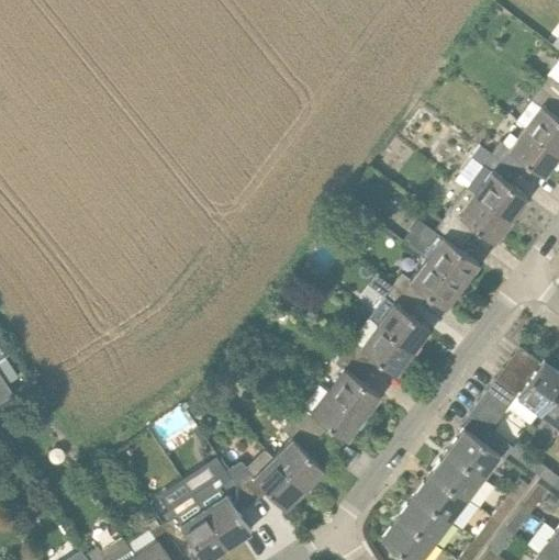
[(543,90),(558,102),(558,81),(552,77),(543,90)]
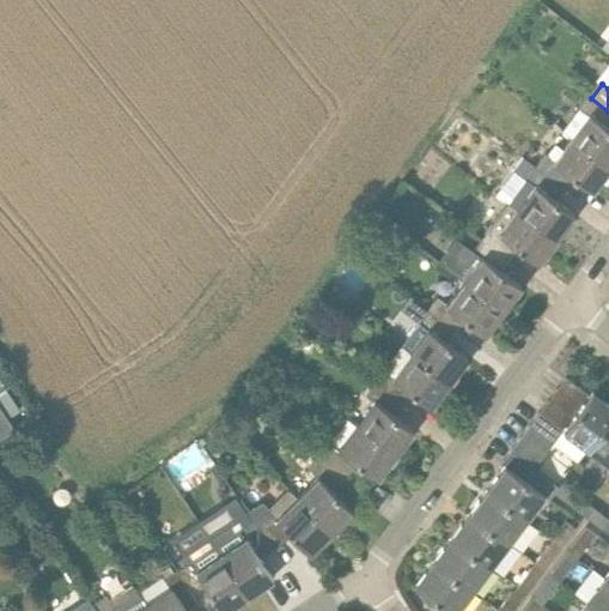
[(565,133),(573,139),(608,167),(608,112),(591,98),(565,133)]
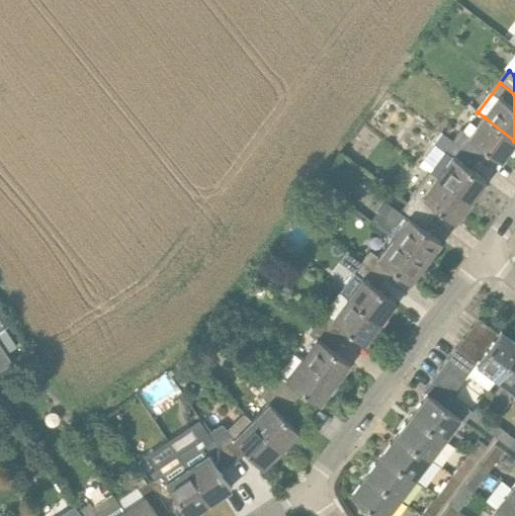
[(503,164),(514,148),(514,141),(485,117),(470,137),(463,132),(454,143),(479,161),(486,151),(503,164)]
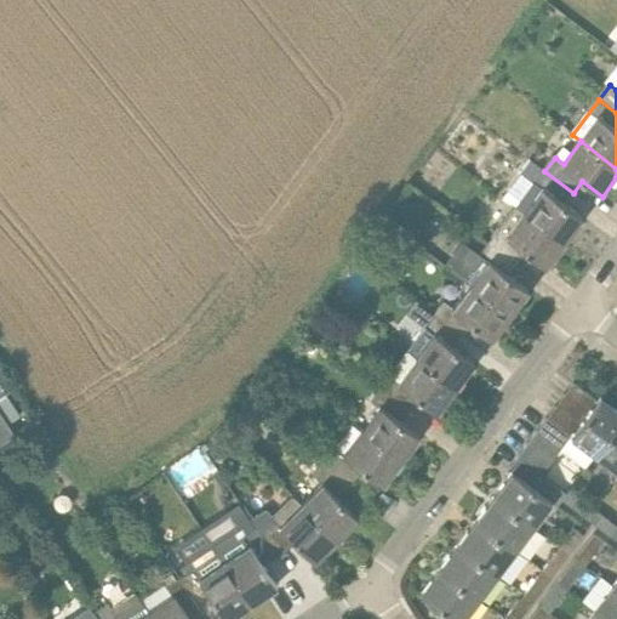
[(586,220),(565,204),(573,193),(544,171),(532,162),(504,198),(518,208),(566,244),(586,220)]
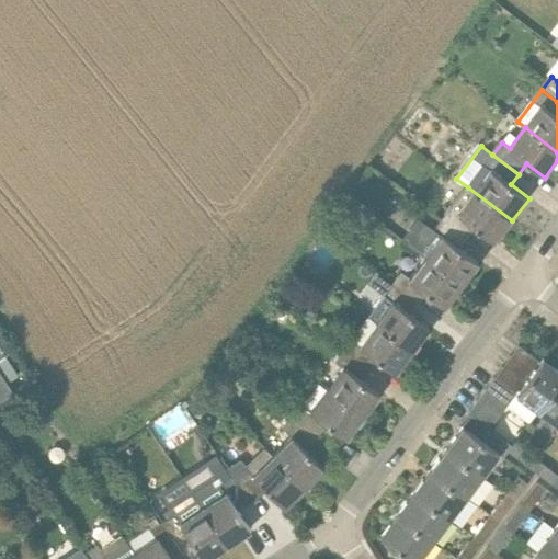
[(496,242),(512,220),(468,187),(443,220),(469,240),(478,229),(496,242)]
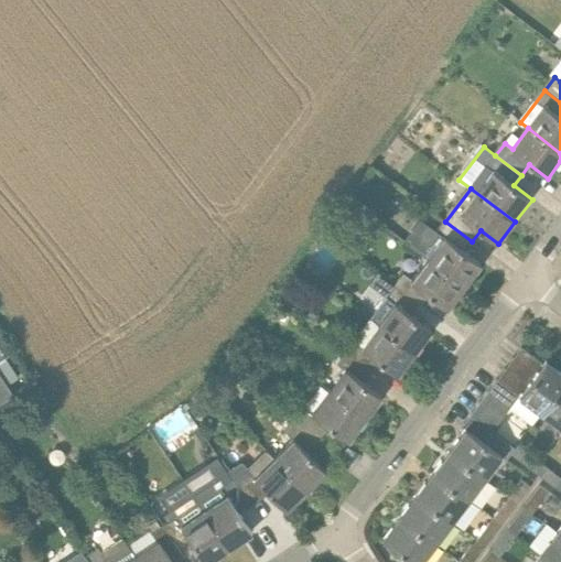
[(429,259),(466,287),(482,265),(464,251),(472,241),(445,222),(437,233),(444,238),(429,259)]
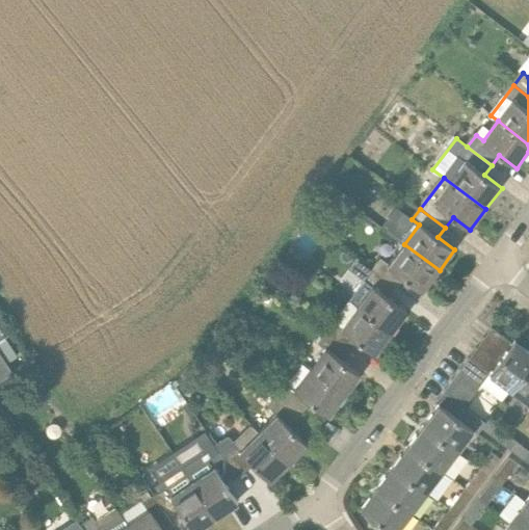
[(374,271),(398,290),(406,280),(423,292),(440,270),(404,244),(389,265),(382,260),(374,271)]
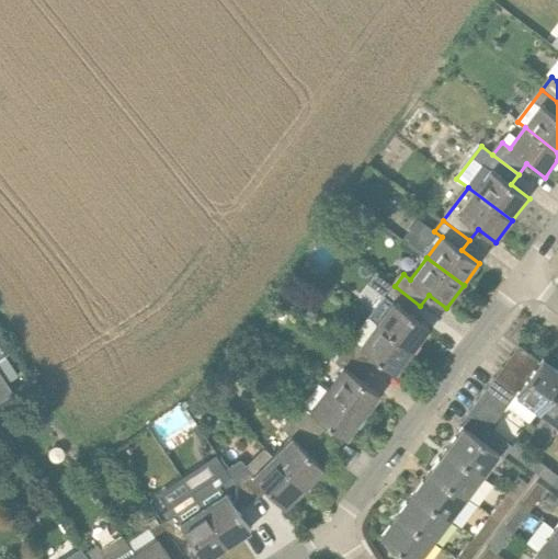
[(369,319),(414,352),(431,329),(412,316),(420,306),(395,286),(369,319)]
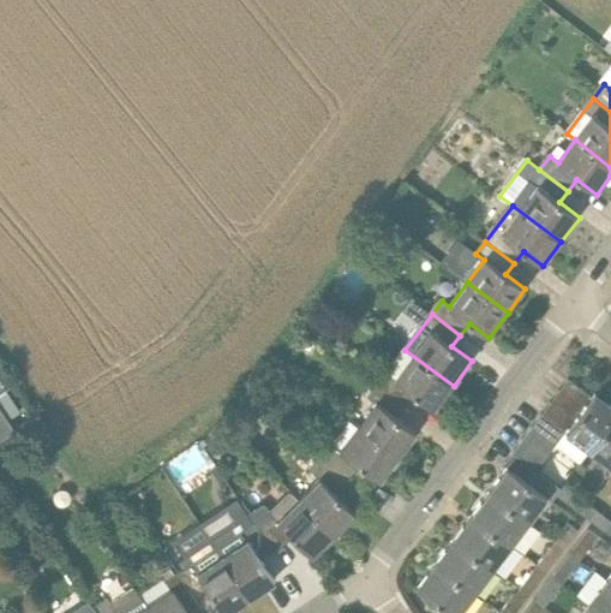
[(377,387),(407,406),(414,394),(436,410),(454,386),(405,350),(377,387)]
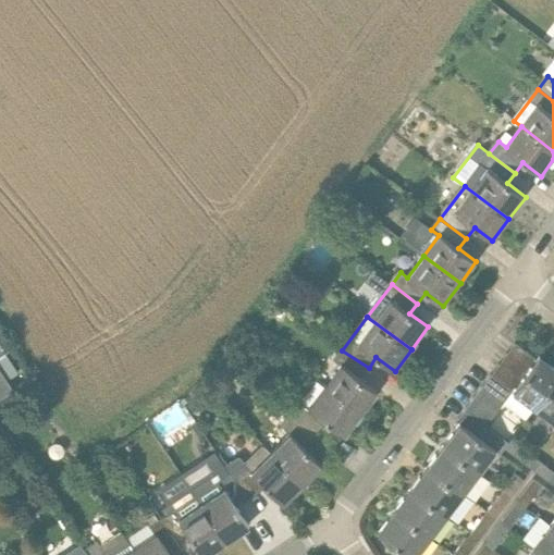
[(508,356),(530,372),(538,361),(516,345),(508,356)]
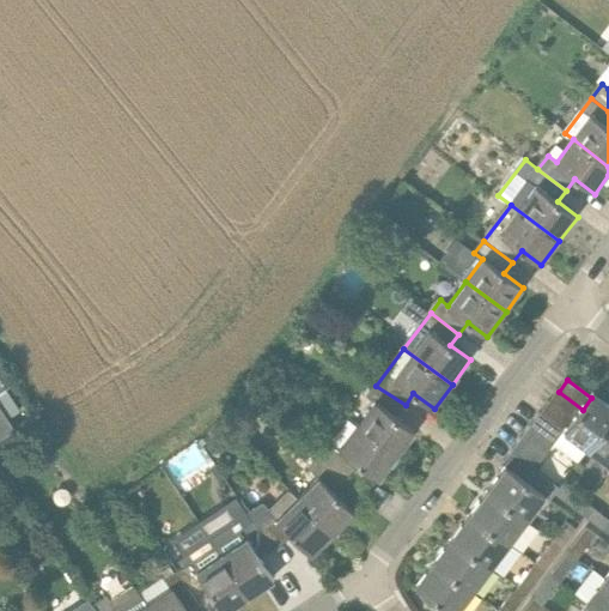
[(358,427),(397,458),(416,431),(397,417),(406,405),(376,386),(367,398),(375,404),(358,427)]
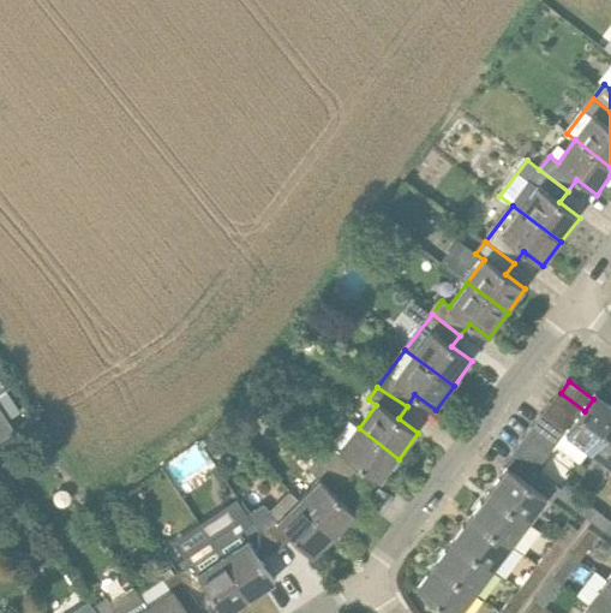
[(551,405),(575,423),(585,411),(561,393),(551,405)]
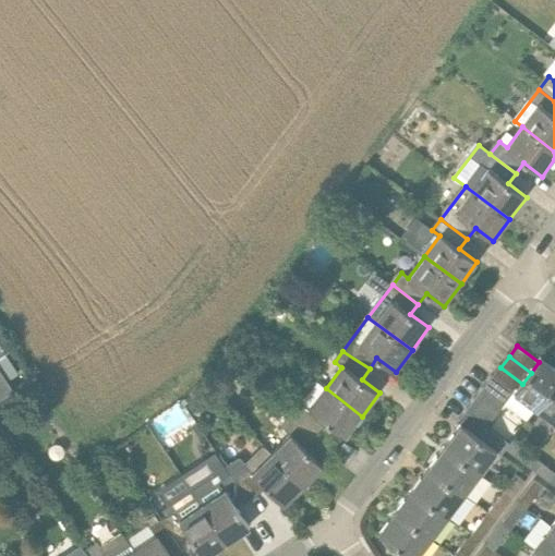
[(515,394),(537,410),(554,386),(554,369),(542,359),(539,362),(531,373),(522,384),(515,394)]
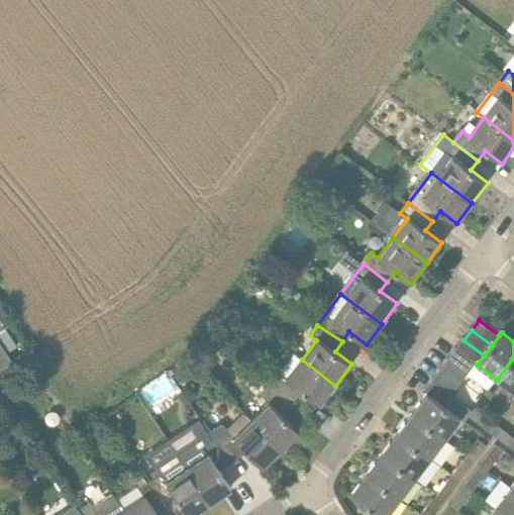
[(0,372),(16,362),(0,337),(0,372)]
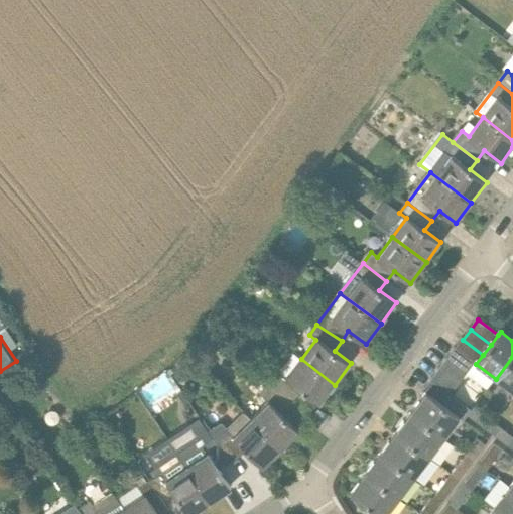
[(456,350),(475,365),(476,364),(483,355),(463,340),(456,350)]
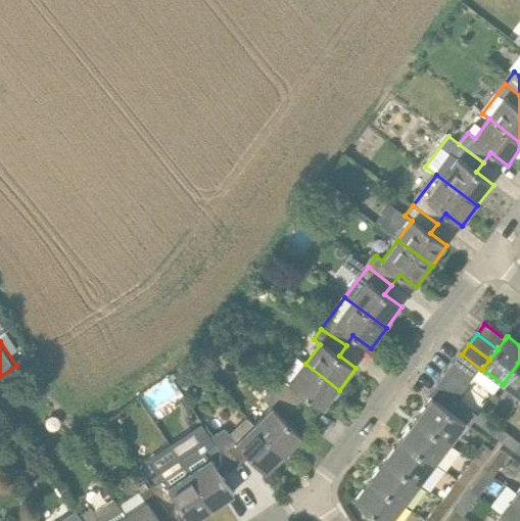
[(454,365),(474,380),(481,370),(462,354),(454,365)]
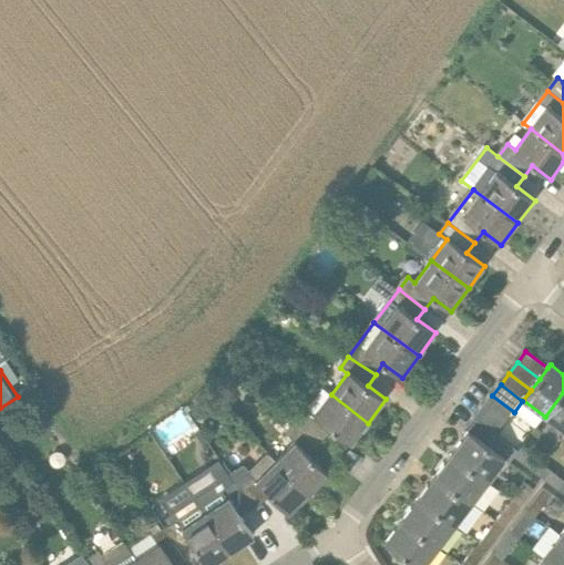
[(352,444),(368,423),(331,394),(325,389),(299,422),(325,443),(334,431),(352,444)]
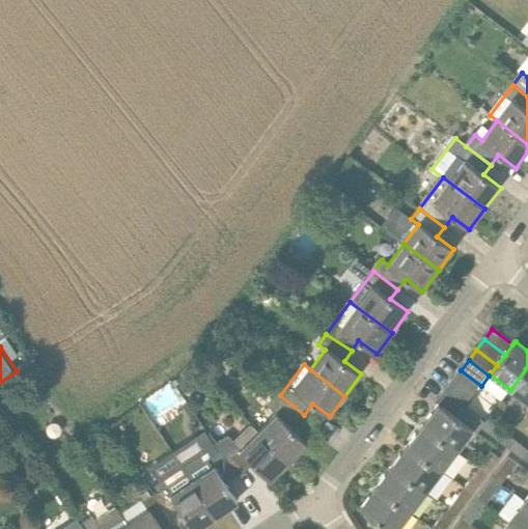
[(527,367),(510,390),(527,404),(527,367)]
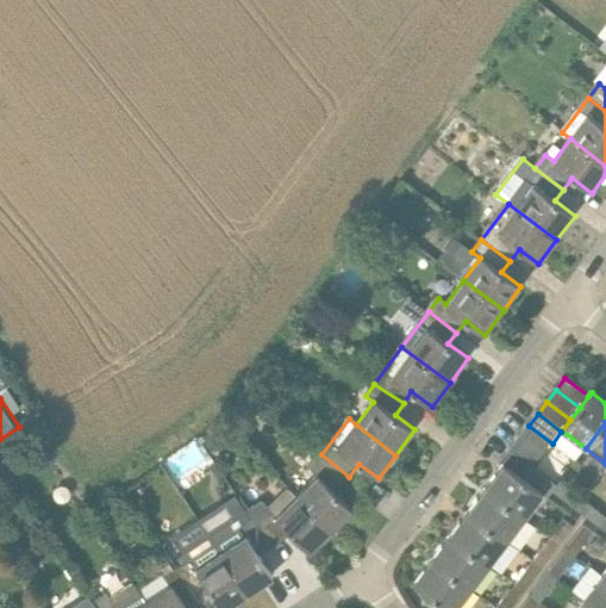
[(519,438),(543,456),(553,444),(529,426),(519,438)]
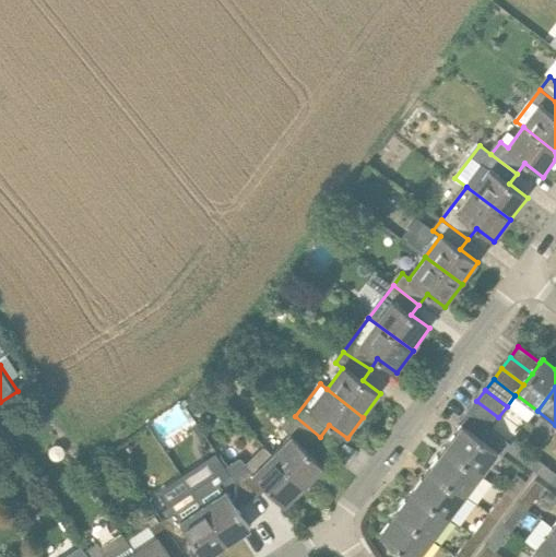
[(469,412),(491,428),(498,417),(476,401),(469,412)]
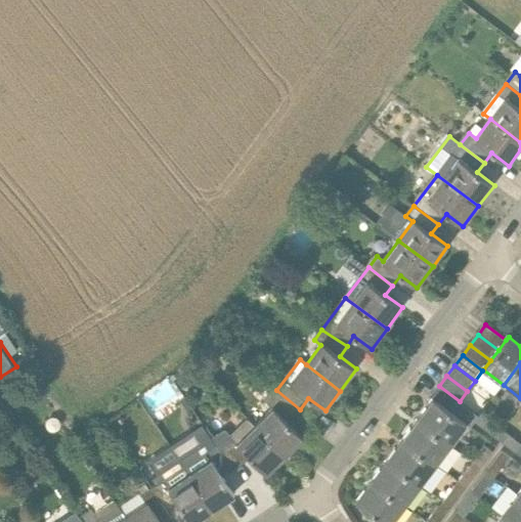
[(143,396),(155,417),(183,400),(171,380),(143,396)]
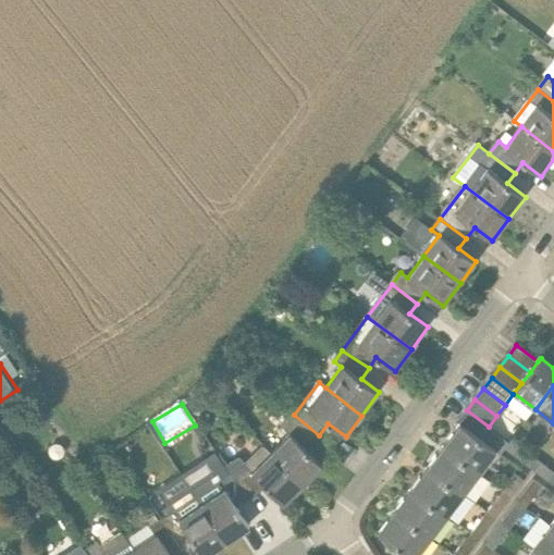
[(458,422),(462,424),(480,438),(489,427),(467,410),(458,422)]
